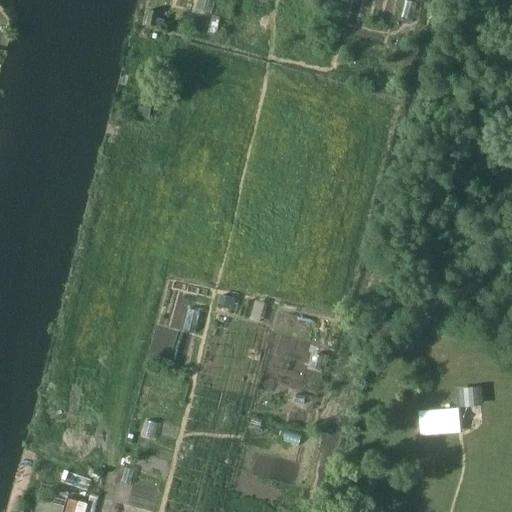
[(149,10),(146,25),(155,27),(158,12),(149,10)]
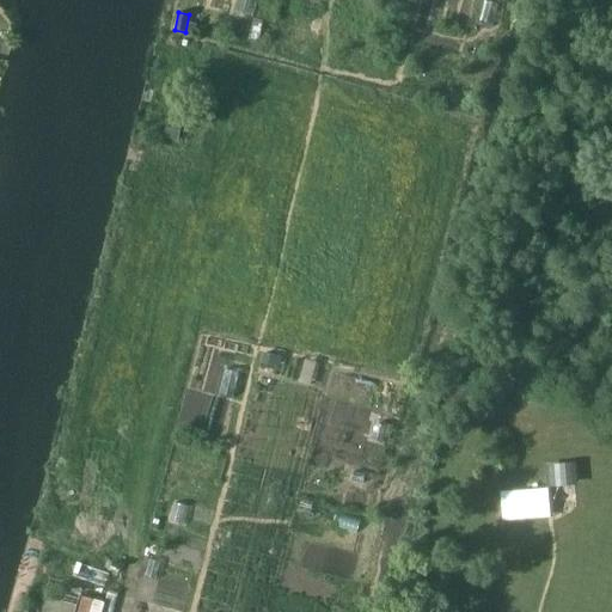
[(242,28),(239,36),(245,38),(249,29),(242,28)]
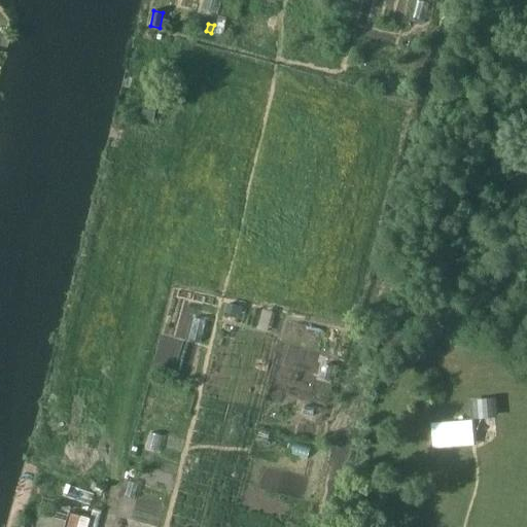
[(145,102),(141,118),(153,121),(157,105),(145,102)]
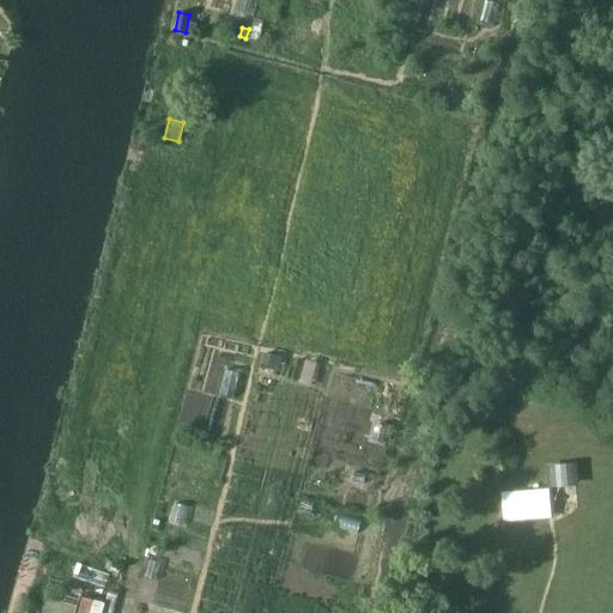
[(265,353),(262,364),(280,369),(284,358),(265,353)]
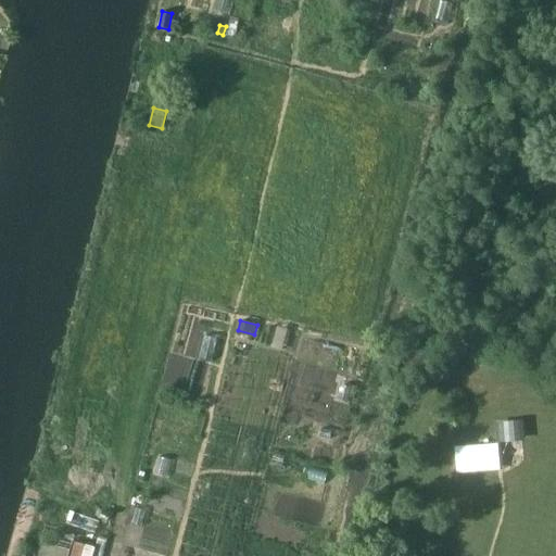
[(498,443),(455,447),(457,474),(501,469),(498,443)]
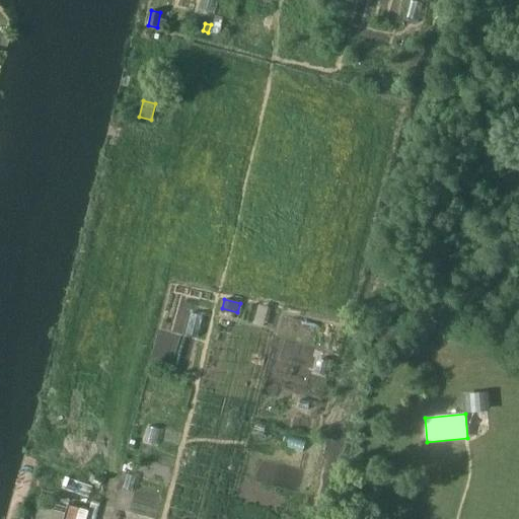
[(87,518),(91,508),(71,502),(66,518),(87,518)]
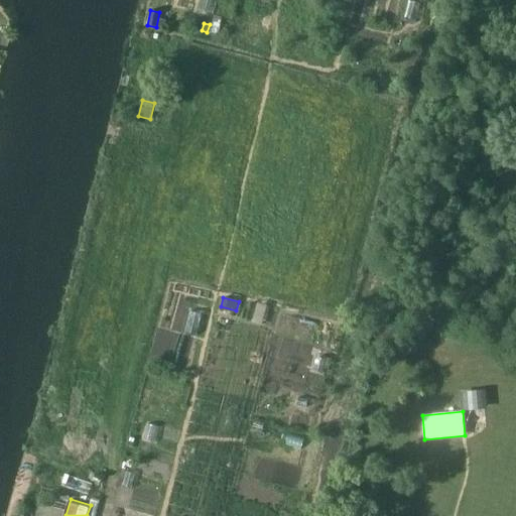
[(37,504),(33,515),(62,515),(65,511),(37,504)]
